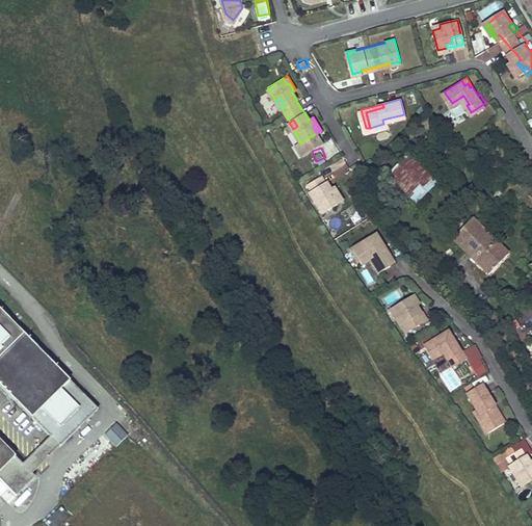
[(406,150),(388,169),(415,196),(434,177),(406,150)]
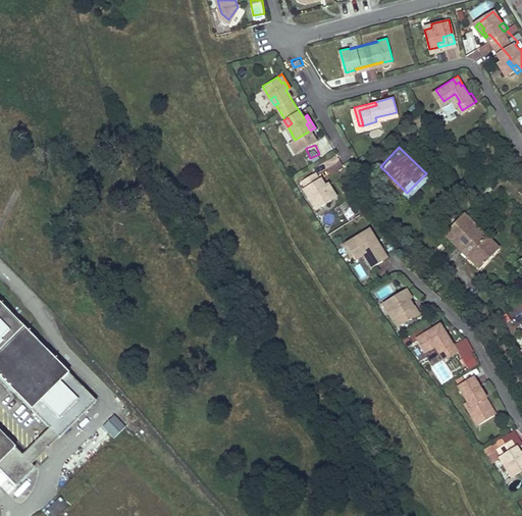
[(327,167),(343,161),(337,150),(323,155),(327,167)]
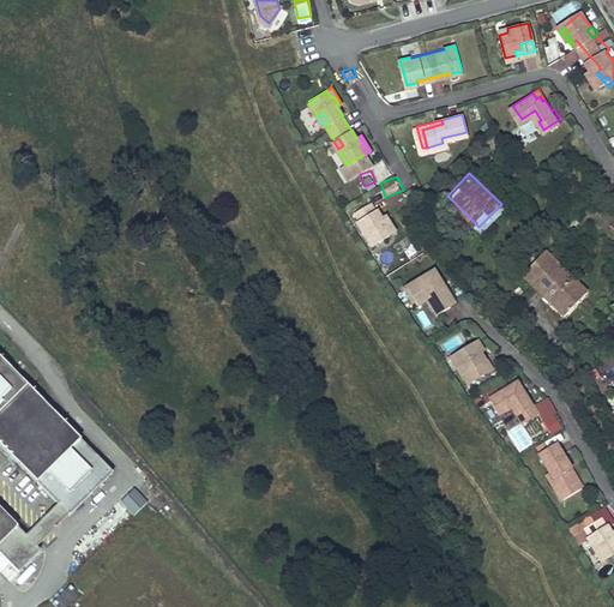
[(371,200),(355,210),(360,220),(363,217),(368,224),(362,228),(372,242),(390,232),(384,222),(386,221),(383,215),(380,216),(371,200)]
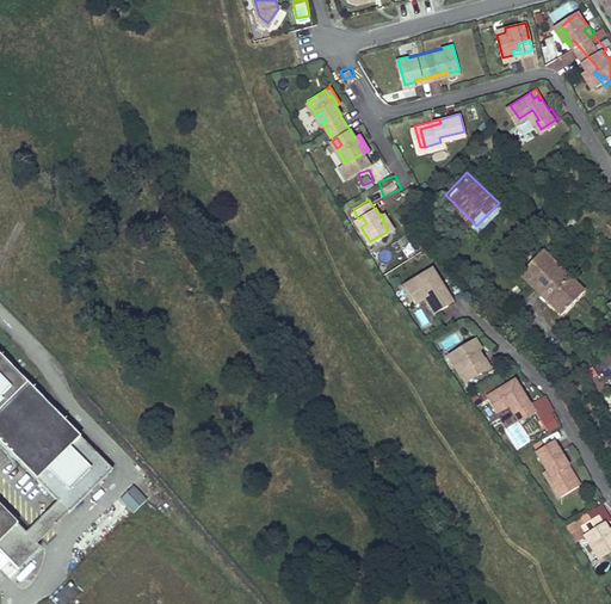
[(384,213),(381,214),(384,220),(382,221),(388,230),(393,228),(384,213)]
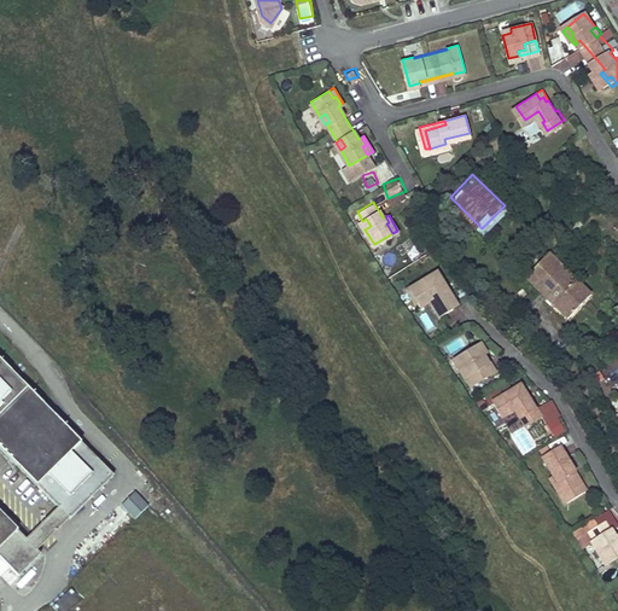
[(362,221),(361,222),(365,230),(371,226),(366,219),(362,221)]
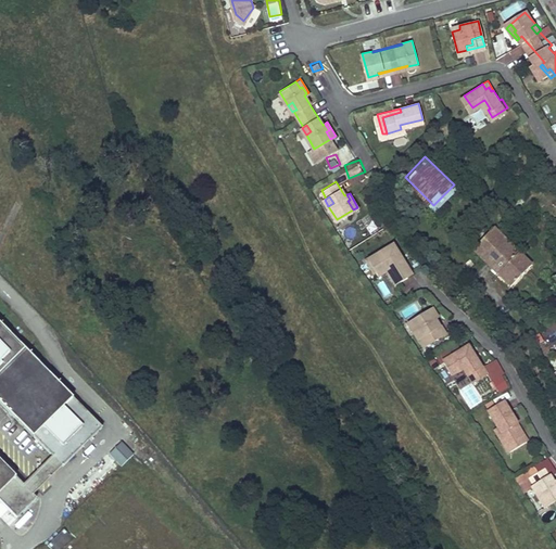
[(492,221),(471,242),(509,280),(530,259),(492,221)]
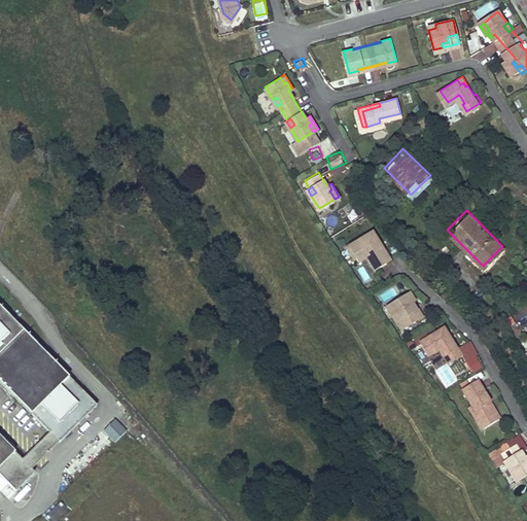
[(390,259),(373,232),(371,233),(388,262),(390,259)]
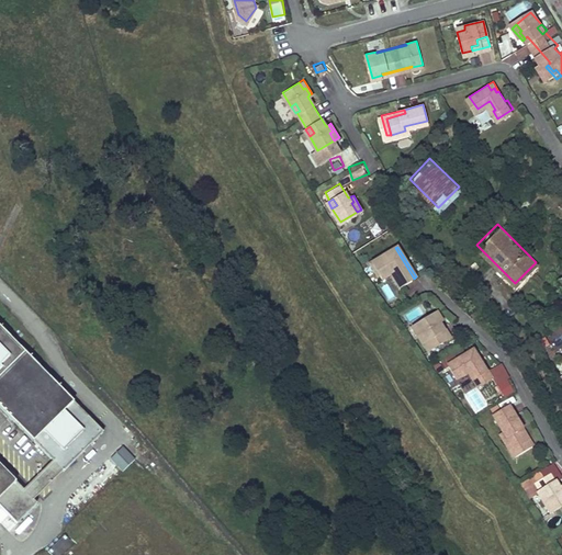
[(414,279),(395,248),(384,255),(377,260),(384,272),(386,276),(393,272),(396,270),(405,283),(414,279)]
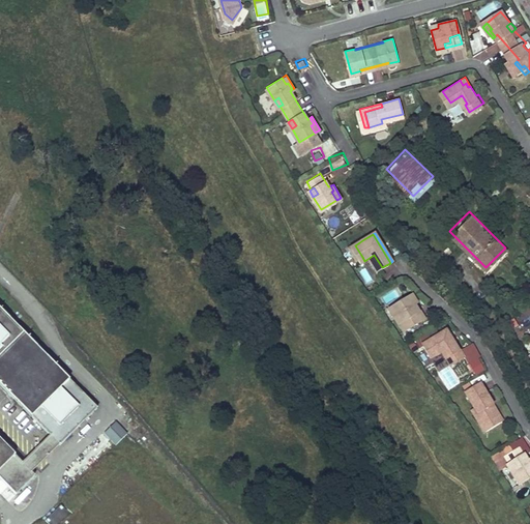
[(355,245),(362,240),(361,239),(352,244),(360,258),(362,257),(355,245)]
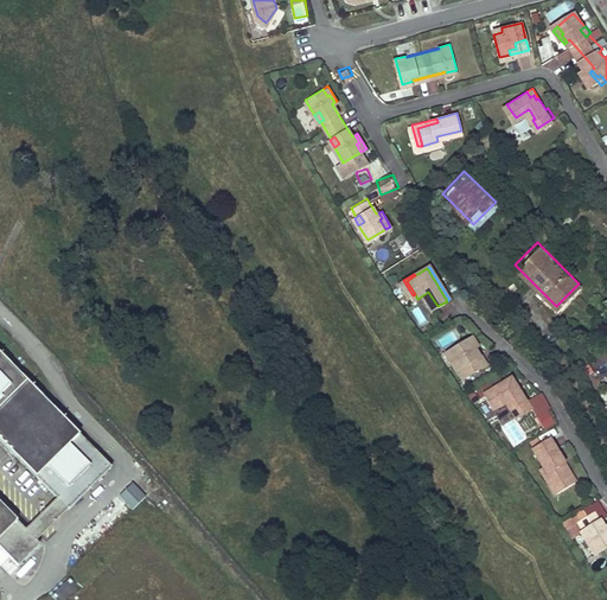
[(438,306),(428,292),(425,294),(434,308),(438,306)]
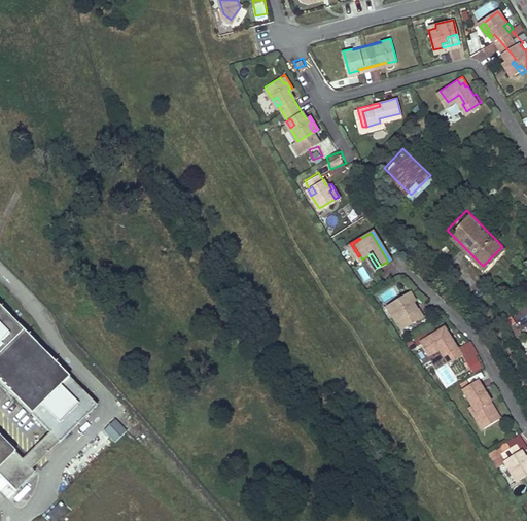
[(363,276),(371,272),(363,259),(357,264),(363,276)]
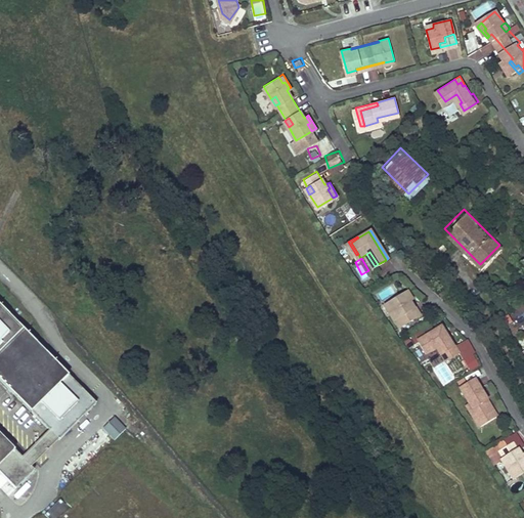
[(402,322),(417,313),(411,306),(417,302),(415,298),(417,297),(410,288),(394,299),(398,306),(393,308),(402,322)]
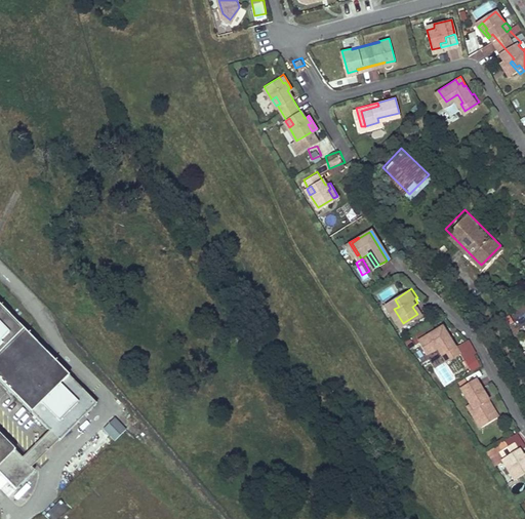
[(425,309),(417,297),(415,298),(417,303),(412,307),(417,314),(425,309)]
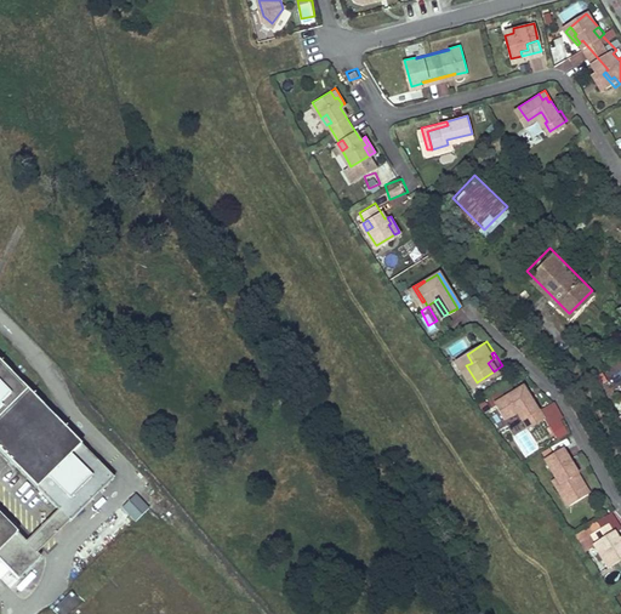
[(472,363),(467,354),(461,358),(466,365),(472,363)]
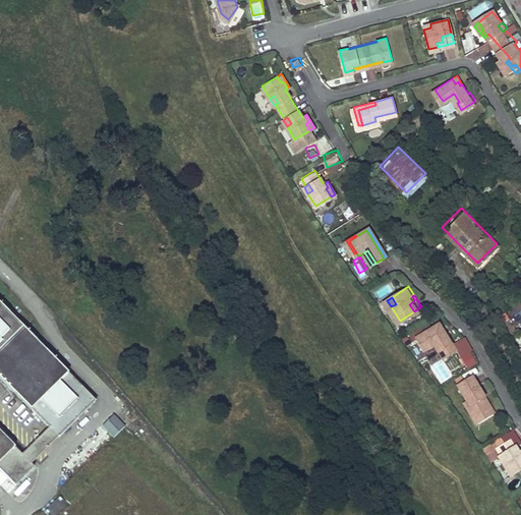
[(0,465),(14,480),(34,462),(0,427),(0,389),(8,382),(58,432),(95,396),(0,299),(0,465)]
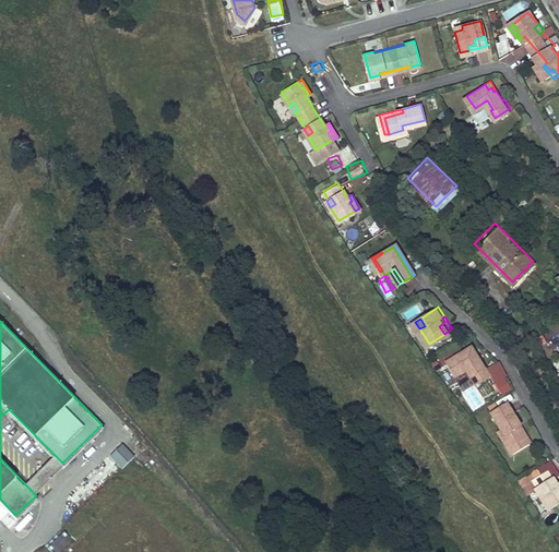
[(474,346),(468,349),(472,354),(474,352),(477,356),(479,355),(474,346)]
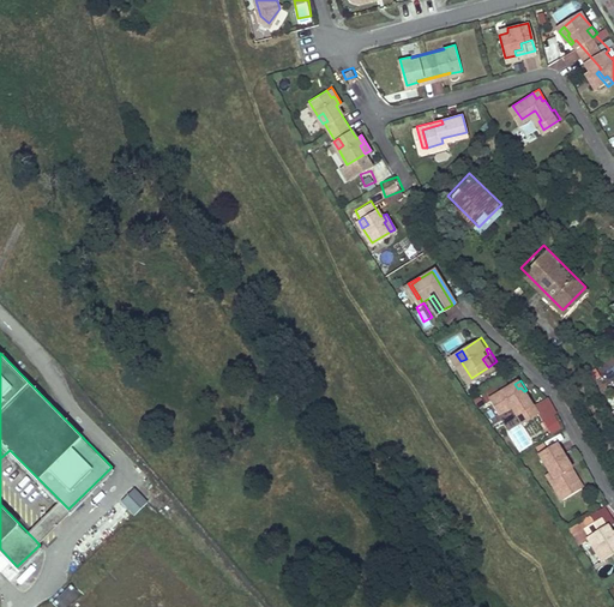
[(521,412),(525,420),(542,409),(536,400),(534,401),(527,390),(524,391),(521,388),(518,389),(515,384),(494,396),(504,410),(515,403),(517,401),(523,410),(521,412)]
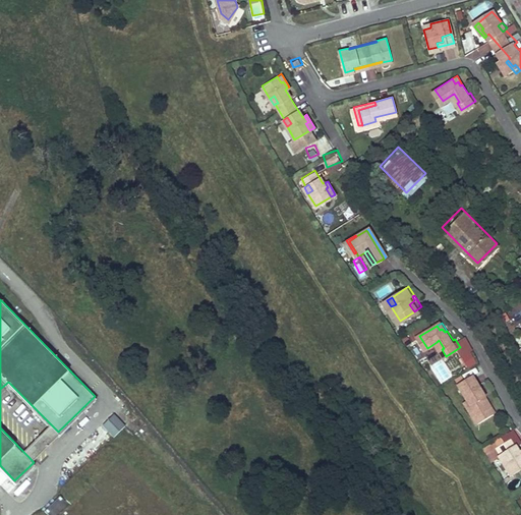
[(474,377),(459,386),(470,404),(472,403),(480,414),(489,408),(480,394),(483,391),(474,377)]
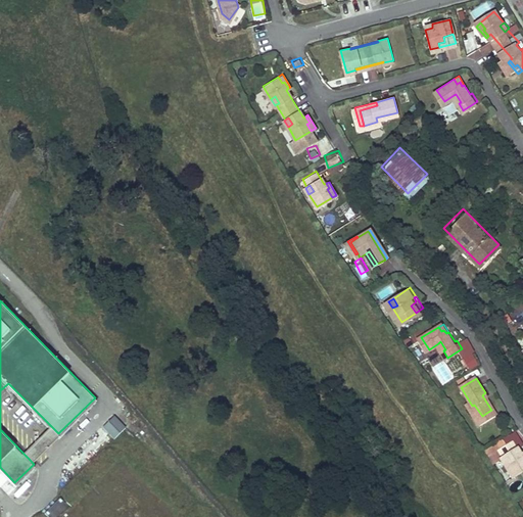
[(485,392),(482,395),(491,410),(482,416),(485,421),(497,413),(485,392)]
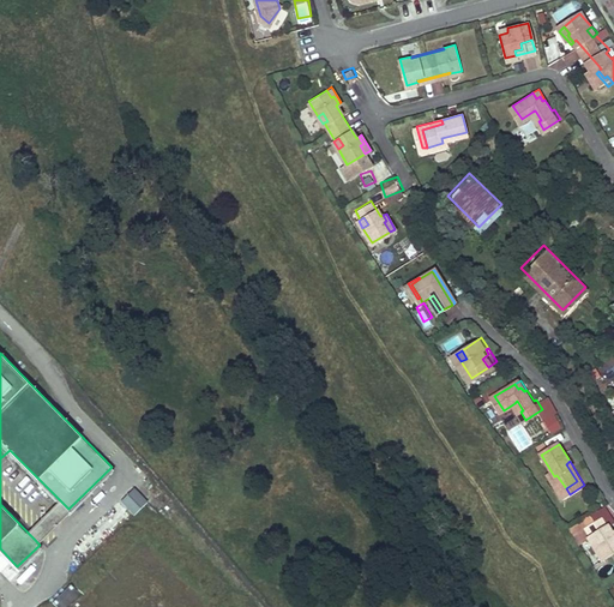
[(119,503),(124,498),(132,508),(145,496),(132,481),(119,493),(120,496),(115,499),(119,503)]
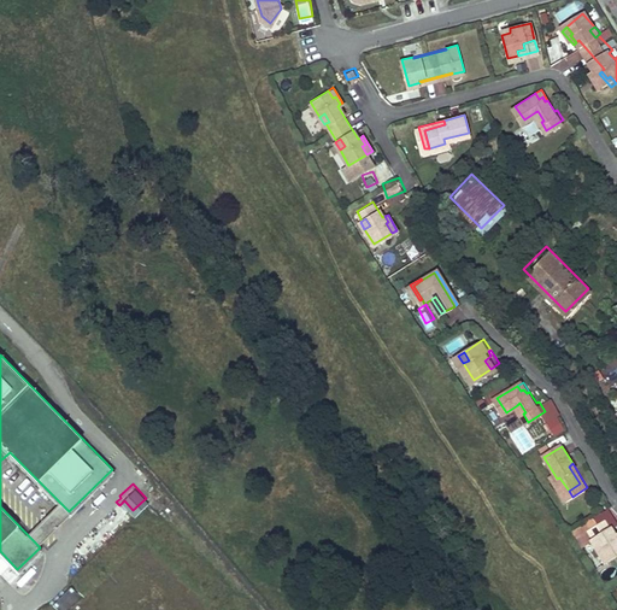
[(595,545),(605,559),(616,551),(616,541),(616,540),(616,538),(615,534),(613,535),(604,520),(587,531),(591,537),(594,534),(599,543),(595,545)]
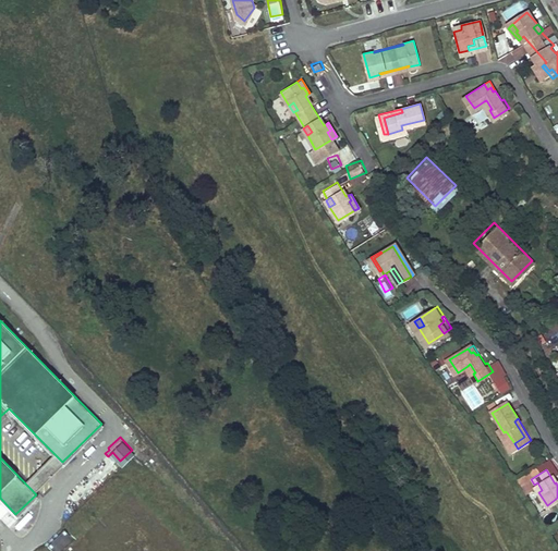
[(64,525),(48,541),(57,550),(74,535),(64,525)]
